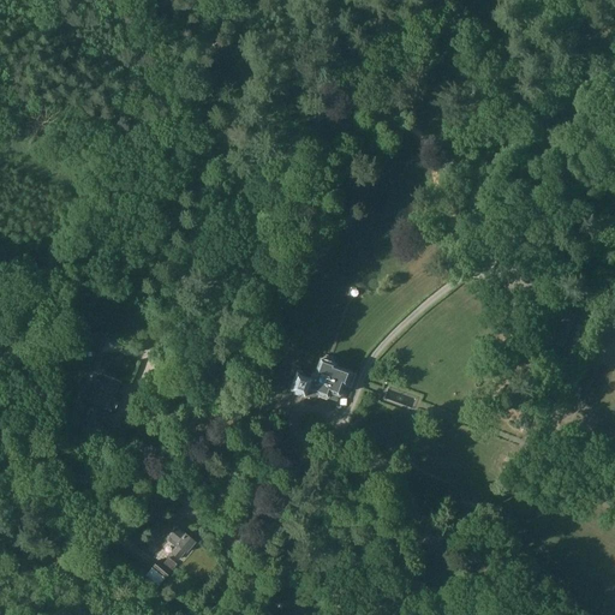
[(560,305),(543,342),(565,352),(574,329),(577,323),(580,315),(560,305)]
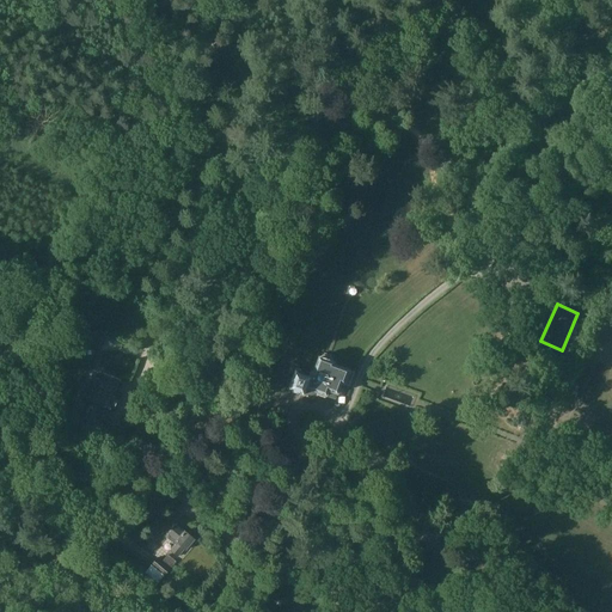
[(95,330),(89,346),(101,350),(106,335),(95,330)]
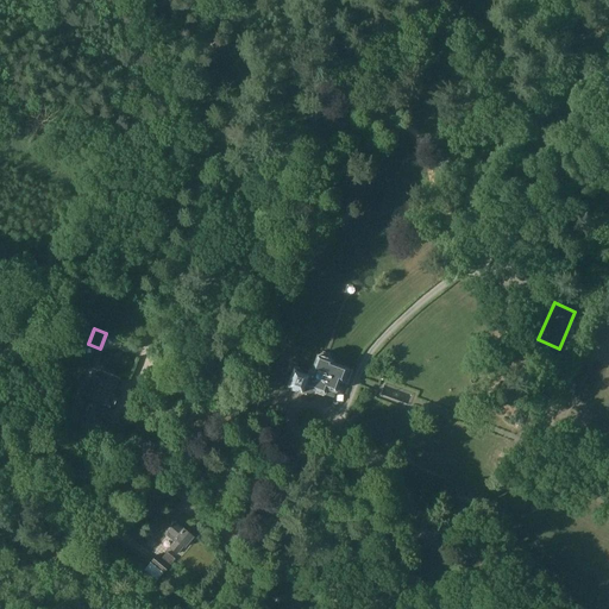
[(320,353),(316,356),(311,370),(309,370),(307,376),(296,372),(297,371),(297,369),(296,368),(295,368),(294,368),(293,368),(292,368),(284,388),(300,394),(302,387),(322,394),(325,389),(334,391),(338,382),(346,384),(350,371),(345,369),(330,364),(331,362),(328,356),(320,353)]
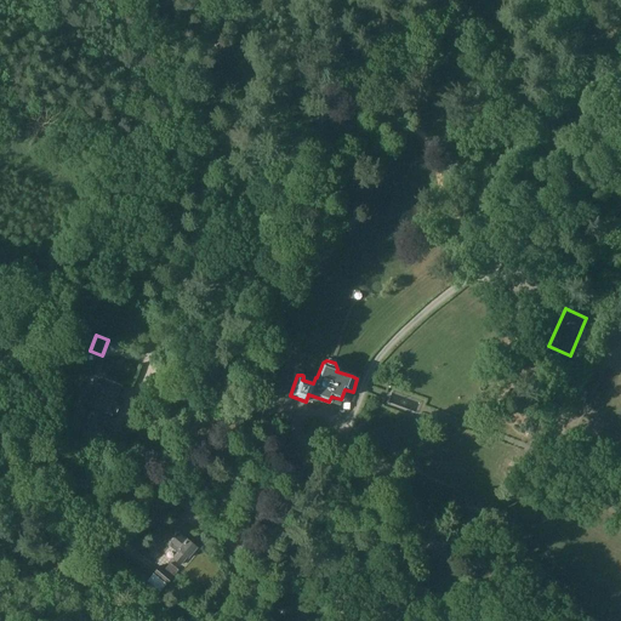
[(96,383),(93,391),(86,409),(91,410),(85,426),(102,432),(108,416),(113,419),(119,402),(114,399),(120,385),(103,379),(101,386),(96,383)]
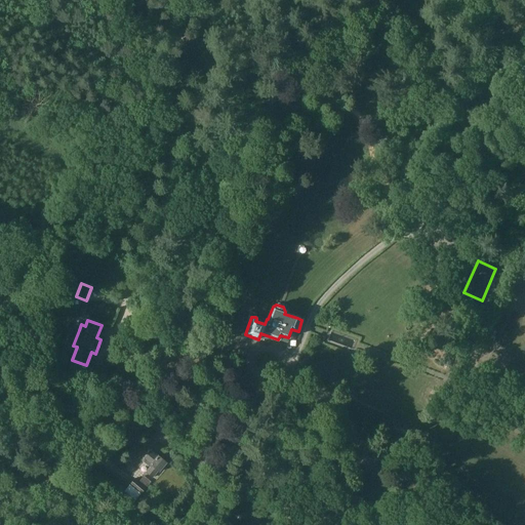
[(154,460),(147,454),(142,460),(149,467),(145,472),(152,478),(157,472),(158,473),(166,463),(157,456),(154,460)]
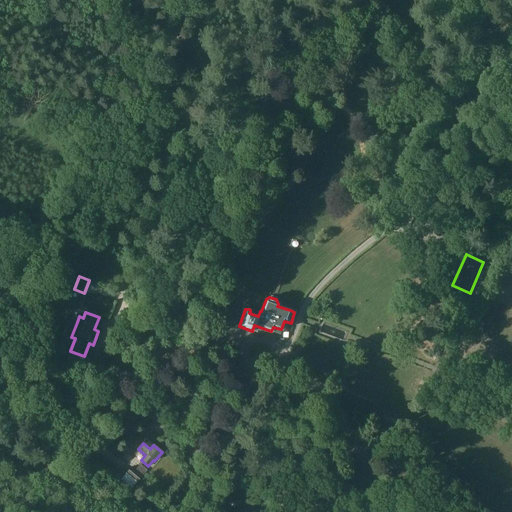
[(125,473),(136,482),(147,470),(140,464),(135,470),(130,466),(125,473)]
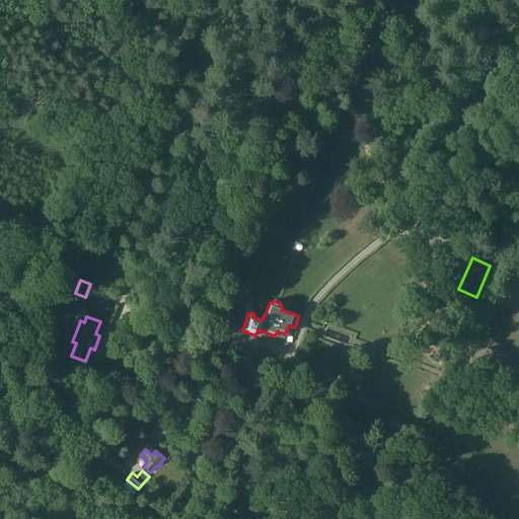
[(129,500),(134,493),(123,485),(118,492),(129,500)]
